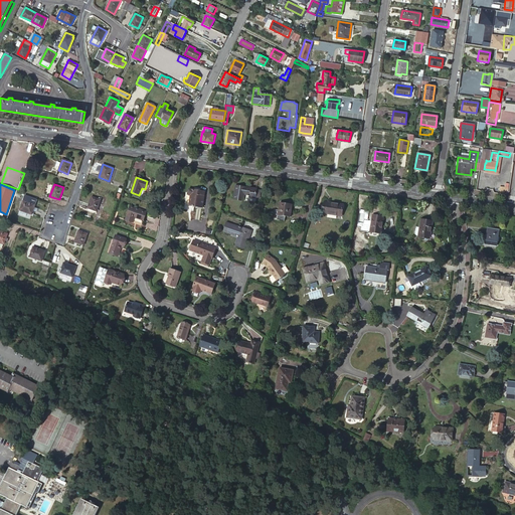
[(256,188),(235,185),(233,199),(243,201),(244,194),(249,194),(249,198),(255,198),(256,189),(256,188)]
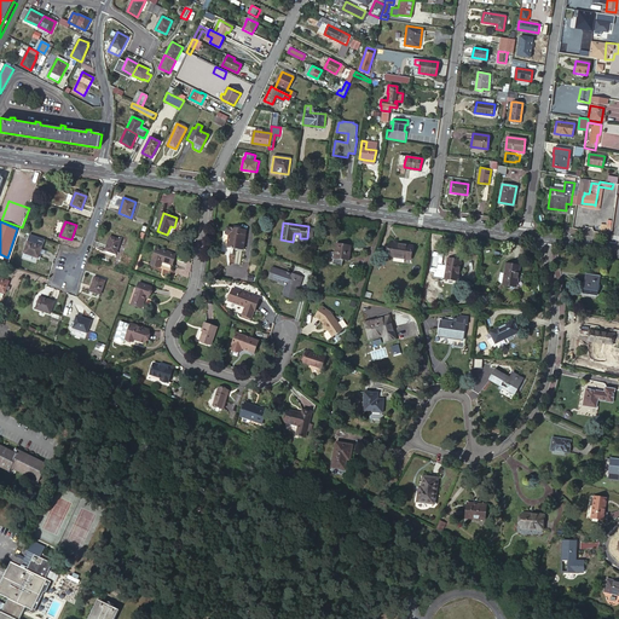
[(221,233),(225,235),(224,247),(243,249),(246,231),(223,227),(221,233)]
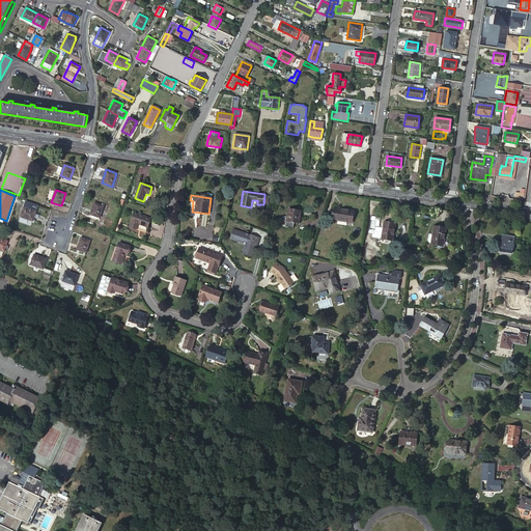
[(38,204),(26,200),(24,206),(36,211),(38,204)]
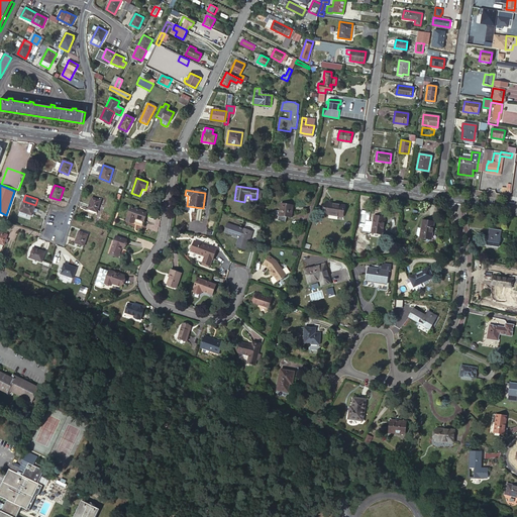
[(101,201),(92,197),(88,209),(91,210),(91,212),(96,214),(97,212),(101,201)]
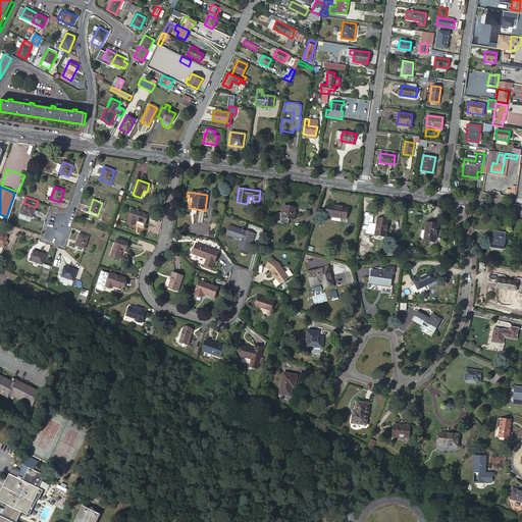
[(36,207),(23,203),(19,213),(32,217),(36,207)]
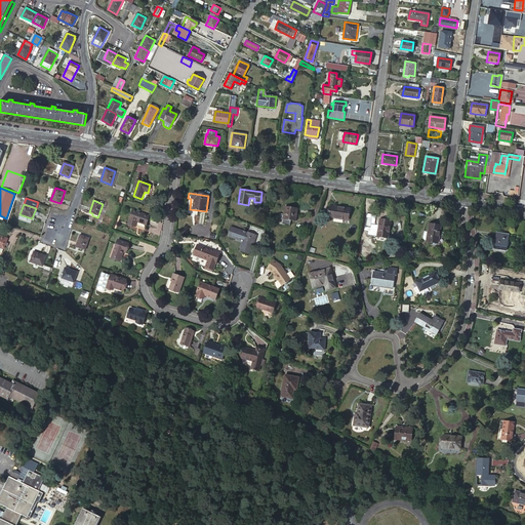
[(351,208),(331,205),(329,216),(349,219),(351,208)]
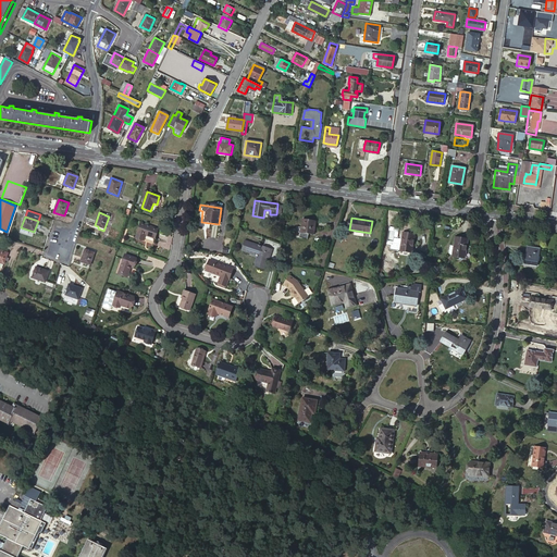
[(316,221),(302,219),(301,227),(296,226),(295,237),(308,239),(308,234),(313,235),(316,221)]
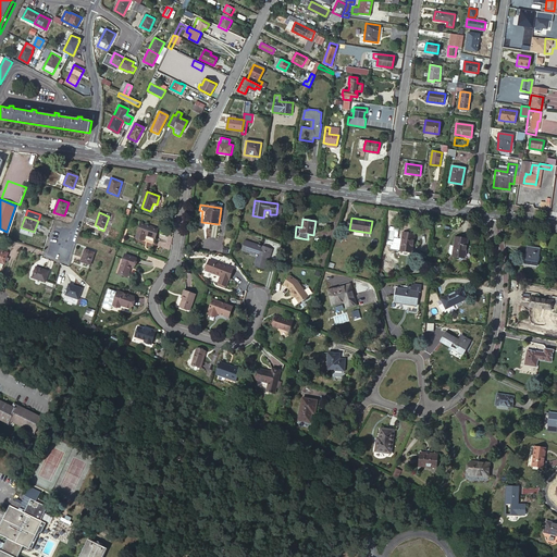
[(147,225),(140,223),(135,238),(144,240),(146,236),(155,239),(158,231),(152,229),(147,226),(147,225)]
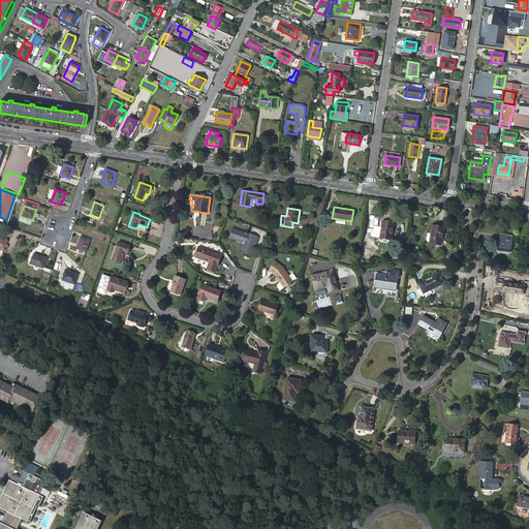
[(394,223),(383,221),(380,238),(392,240),(394,223)]
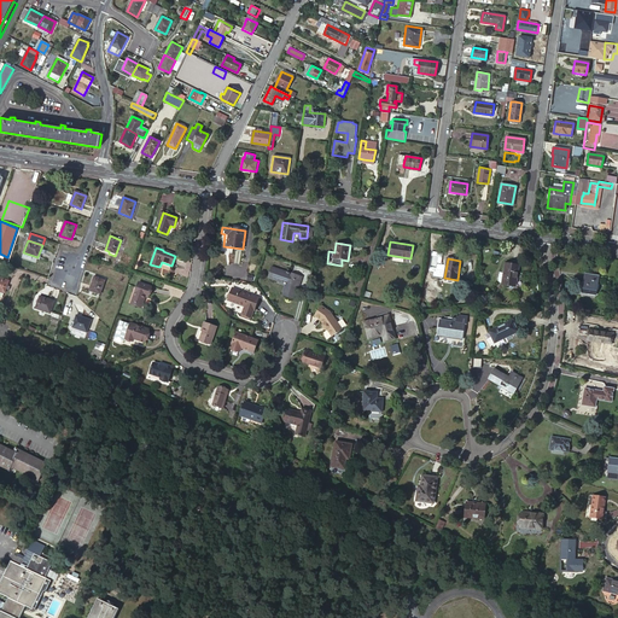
[(518,267),(506,264),(505,273),(500,272),(499,283),(516,285),(518,267)]
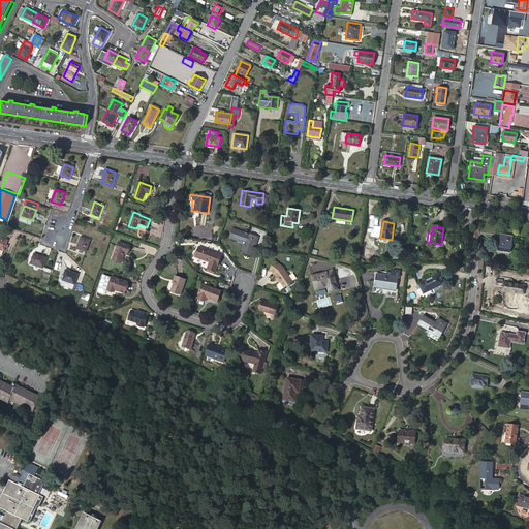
[(245,236),(232,231),(229,240),(240,243),(241,241),(247,243),(245,246),(242,254),(251,256),(255,243),(256,243),(258,239),(249,236),(249,237),(247,237),(248,235),(245,234),(245,236)]
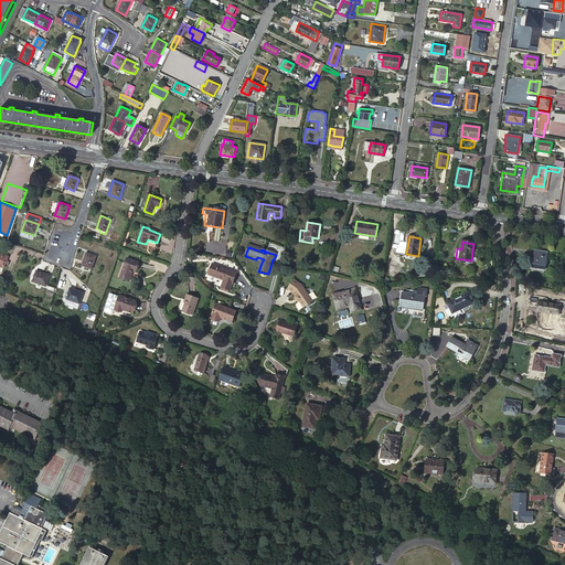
[(546,253),(534,251),(532,266),(536,266),(536,268),(544,269),(546,253)]
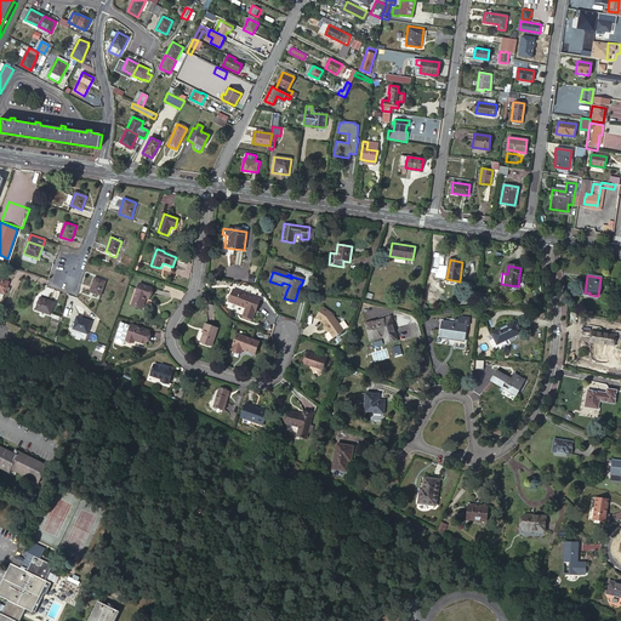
[(106,281),(95,278),(90,291),(101,296),(106,281)]
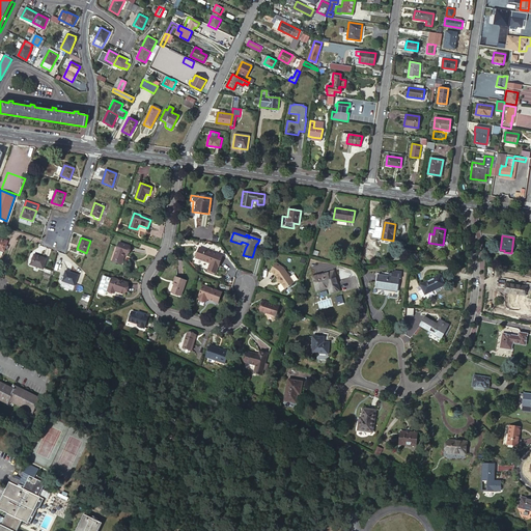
[(118,243),(112,258),(121,262),(124,254),(127,255),(130,247),(118,243)]
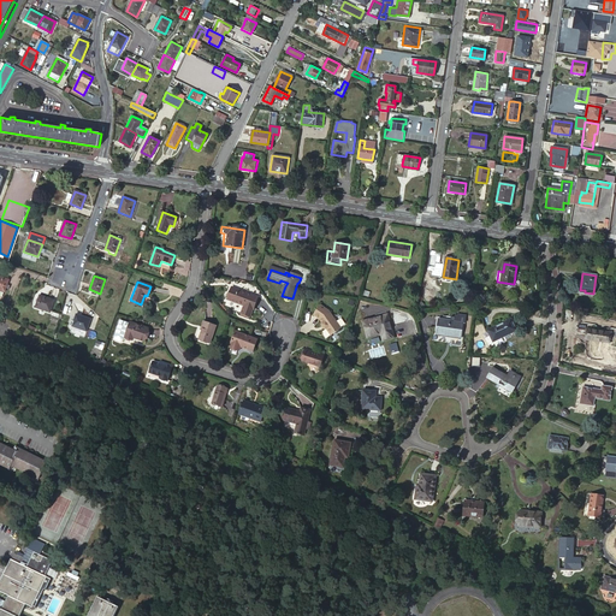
[(230,288),(229,292),(231,294),(229,301),(242,306),(238,315),(248,319),(252,311),(253,311),(258,300),(230,288)]
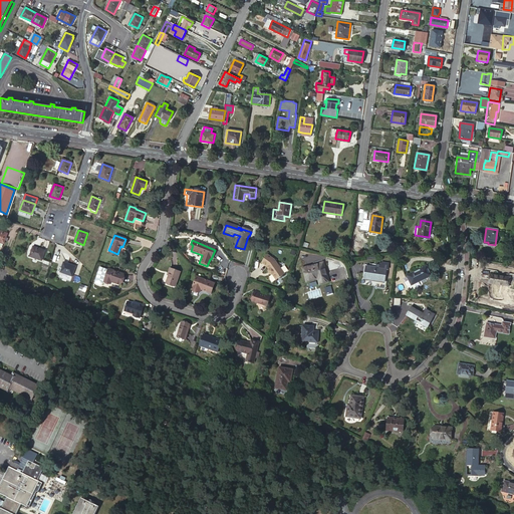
[(44,251),(33,247),(29,257),(41,261),(44,251)]
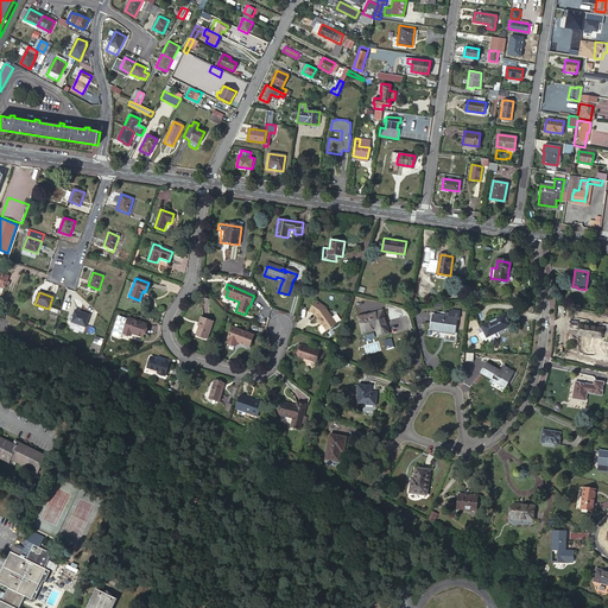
[(315,303),(309,314),(316,317),(320,322),(320,324),(322,328),(324,328),(325,328),(329,331),(337,324),(323,308),(315,303)]
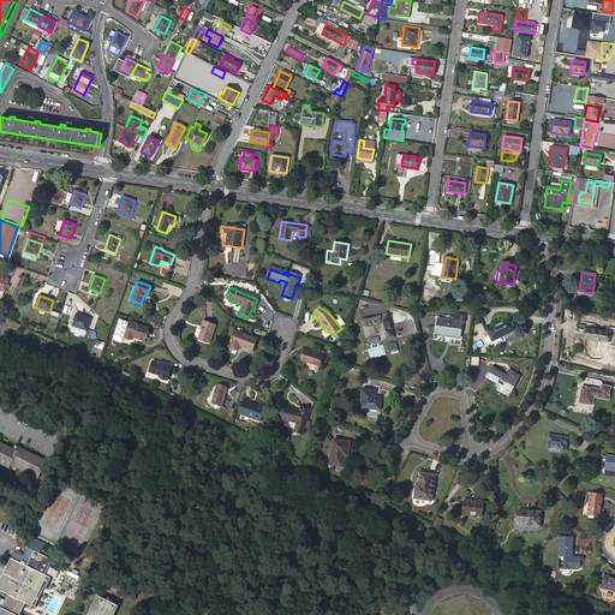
[(90,320),(76,315),(71,326),(85,332),(90,320)]
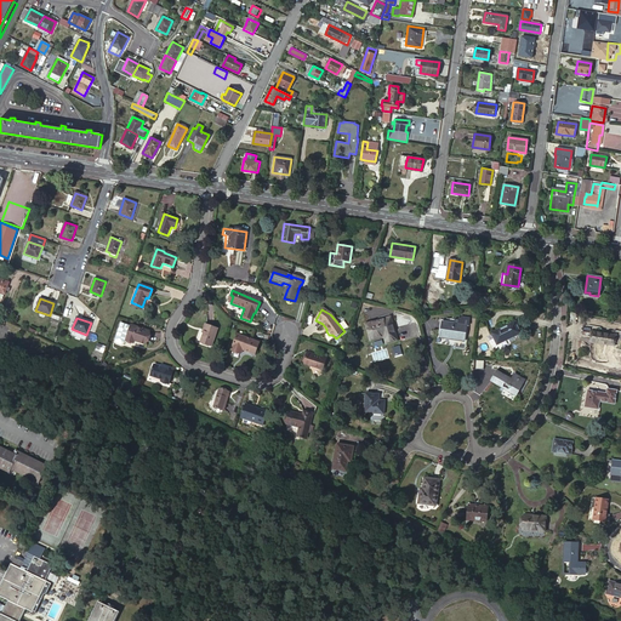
[(369,341),(383,337),(387,336),(388,342),(397,340),(393,329),(391,330),(387,318),(364,325),(369,341)]
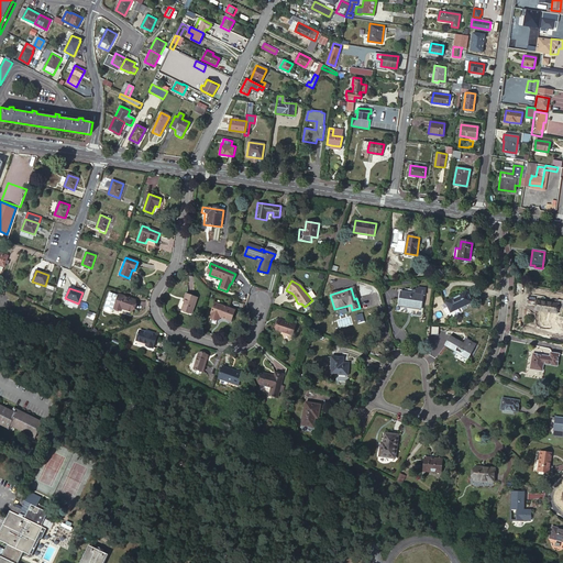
[(423,295),(401,291),(399,306),(408,307),(408,305),(421,307),(423,295)]
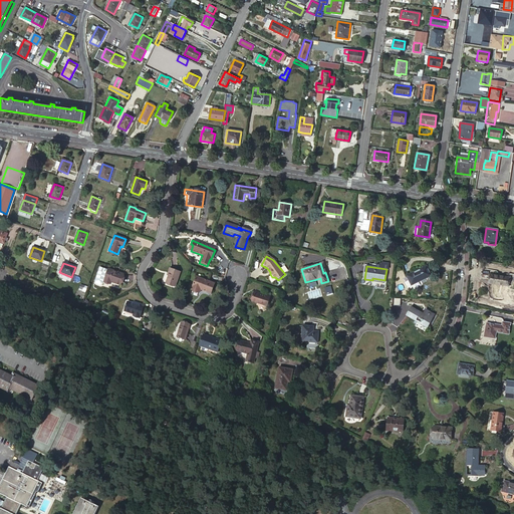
[(427,266),(408,275),(412,284),(421,279),(421,278),(431,274),(427,266)]
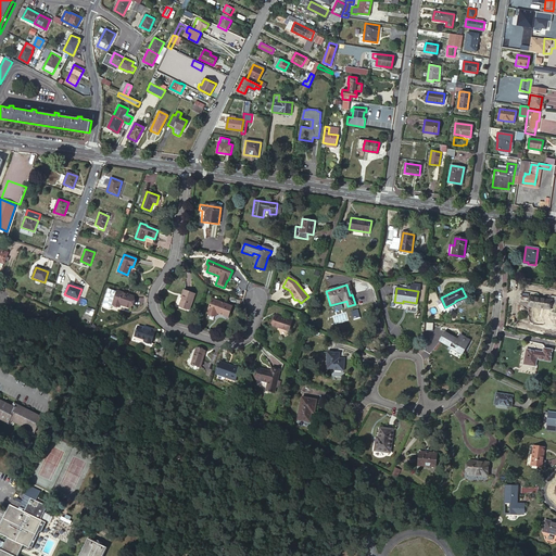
[(115,292),(106,289),(102,302),(102,304),(103,306),(104,307),(108,307),(110,306),(111,305),(118,307),(118,305),(128,307),(131,297),(121,293),(122,293),(115,291),(115,292)]
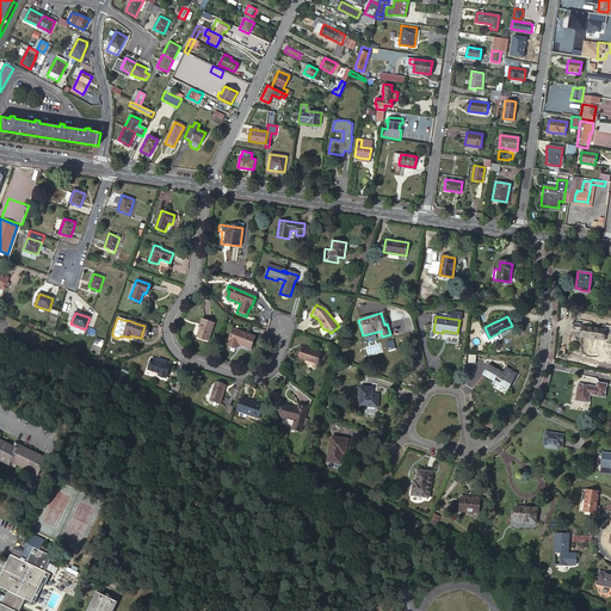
[(199,320),(198,325),(199,326),(196,337),(207,340),(211,323),(199,320)]
